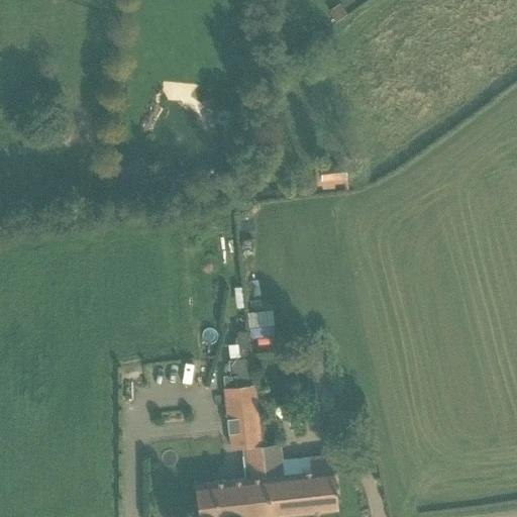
[(340,4),(329,11),(336,22),(347,14),(340,4)]
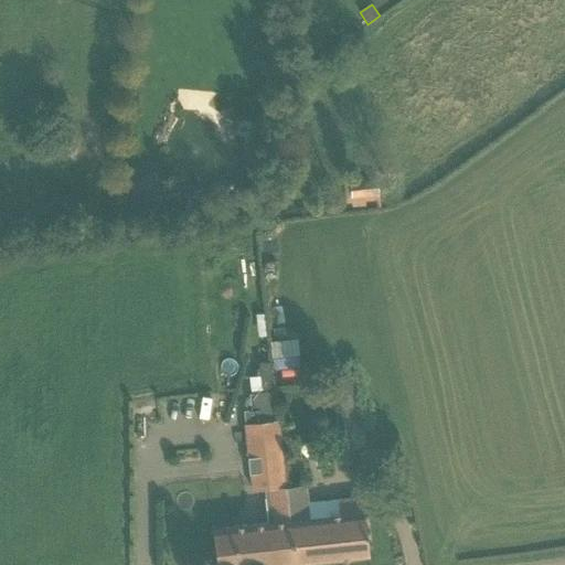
[(345,181),(348,203),(379,200),(376,177),(345,181)]
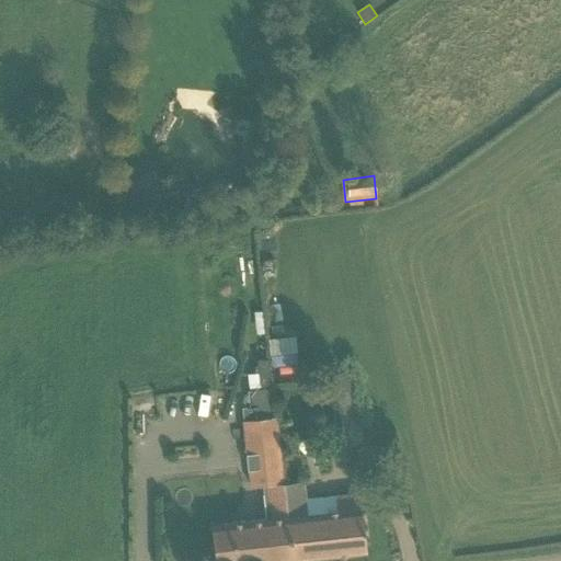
[(294,335),(267,339),(270,355),(296,352),(297,352),(295,335),(294,335)]
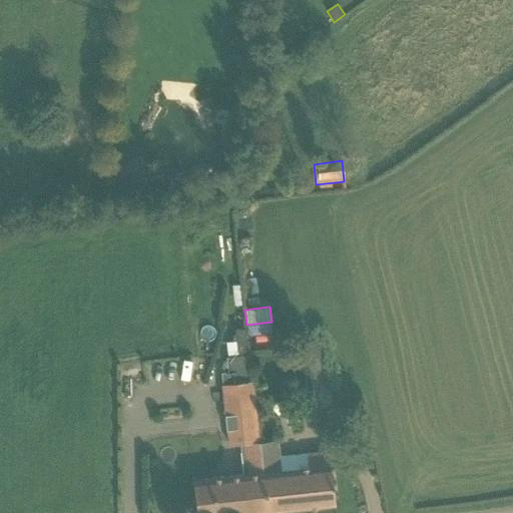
[(243,329),(233,330),(235,341),(236,354),(246,353),(243,329)]
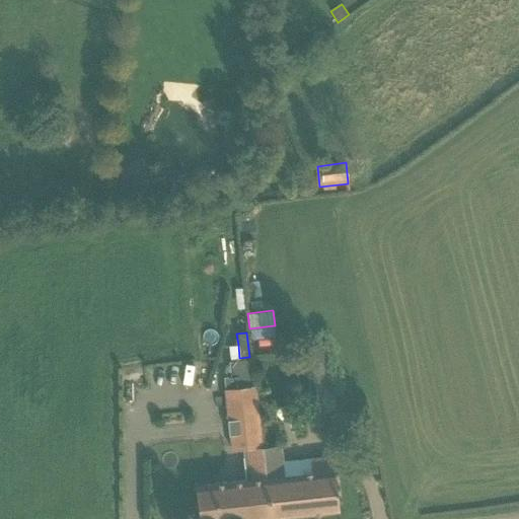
[(231,377),(224,378),(225,390),(224,390),(230,451),(241,450),(263,448),(253,359),(232,362),(229,362),(231,377)]
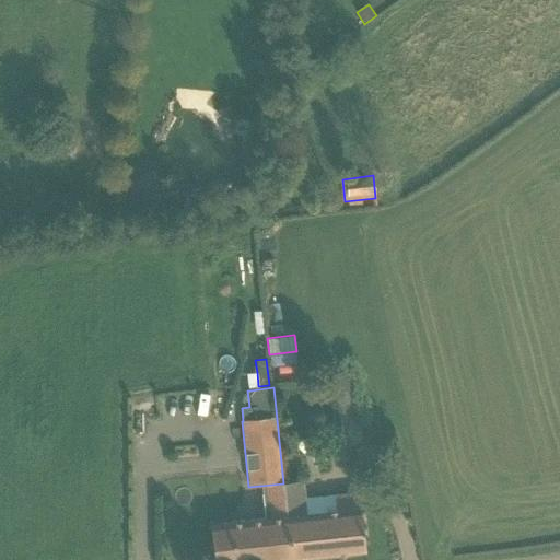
[(307,513),(288,516),(292,559),(365,551),(361,514),(359,493),(336,497),(306,500),(307,513)]
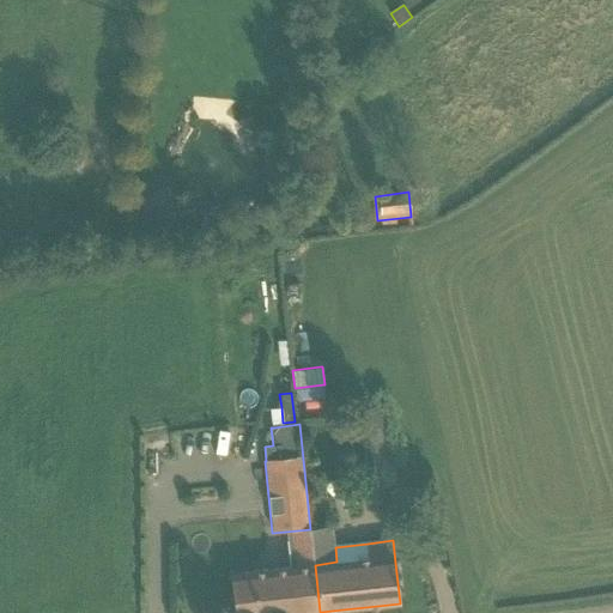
[(296,566),(230,575),(230,578),(234,612),(313,612),(320,612),(315,565),(296,566)]
